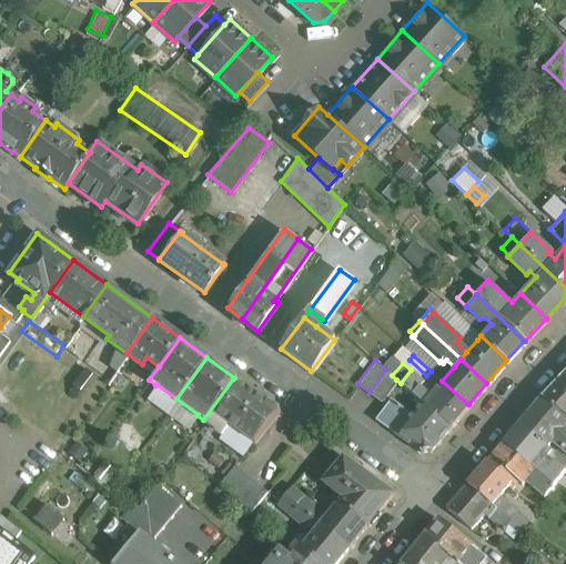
[(565,369),(542,395),(565,416),(565,369)]
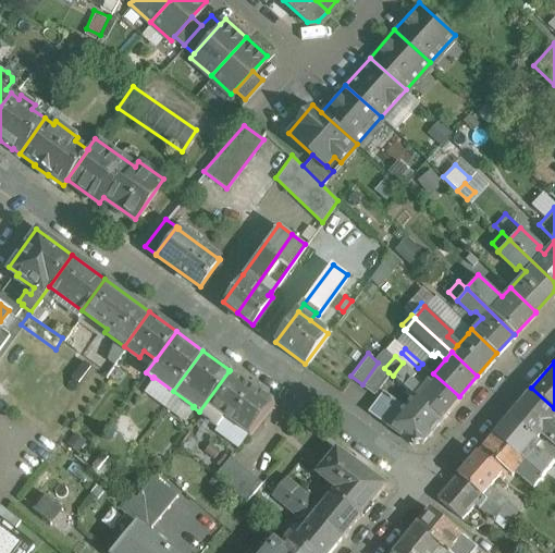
[(378,363),(362,384),(373,393),(389,372),(384,368),(378,363)]
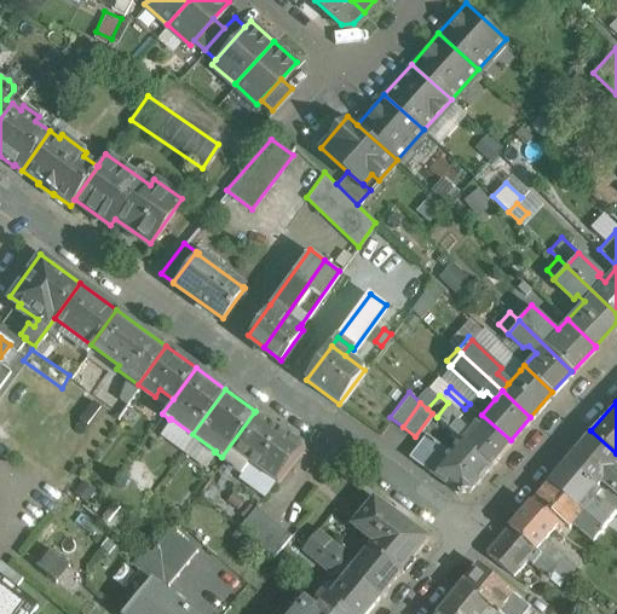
[(448,403),(437,417),(460,436),(461,438),(467,430),(462,427),(467,422),(466,418),(448,403)]
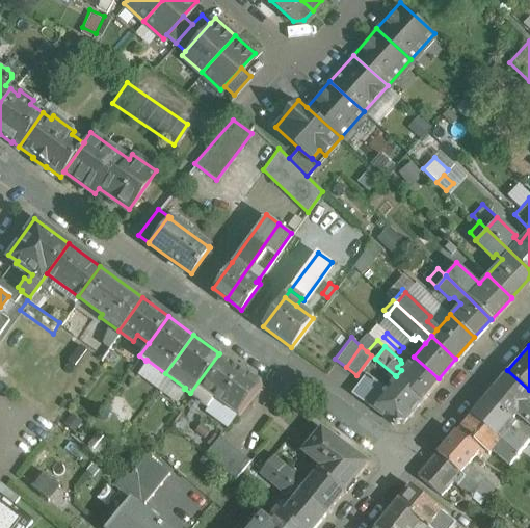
[(248,377),(218,354),(190,393),(206,404),(213,395),(237,413),(261,384),(249,375),(248,377)]
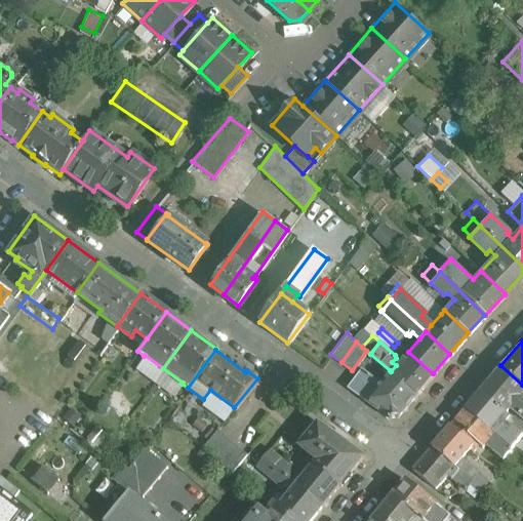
[(433,373),(408,352),(396,365),(391,371),(415,393),(433,373)]
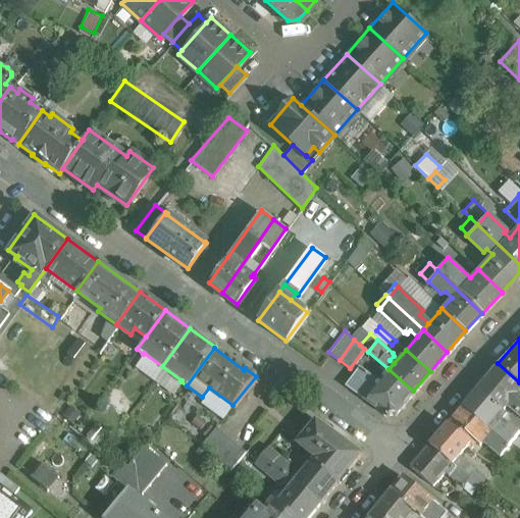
[(519,382),(498,363),(497,363),(475,389),(501,410),(506,403),(519,415),(519,396),(515,392),(519,385),(519,382)]
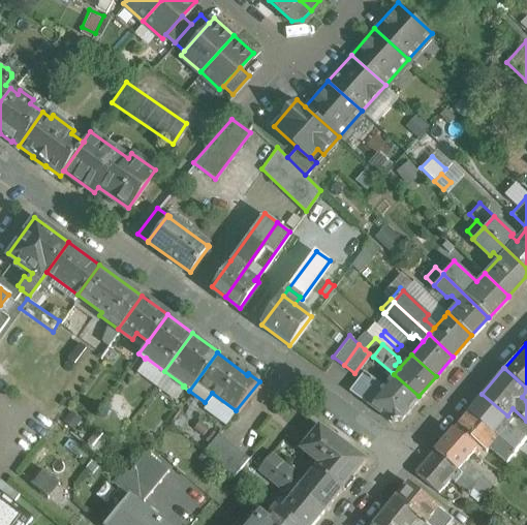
[(393,373),(382,384),(363,370),(348,389),(392,420),(393,420),(397,419),(400,419),(399,418),(419,396),(394,374),(393,373)]
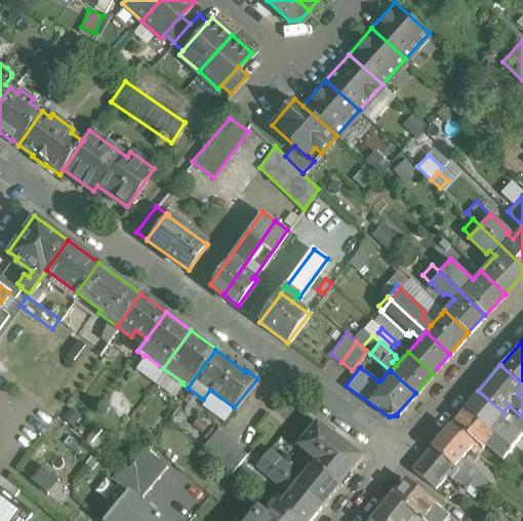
[(510,425),(507,429),(499,424),(507,414),(504,412),(478,391),(464,407),(509,446),(520,434),(510,425)]
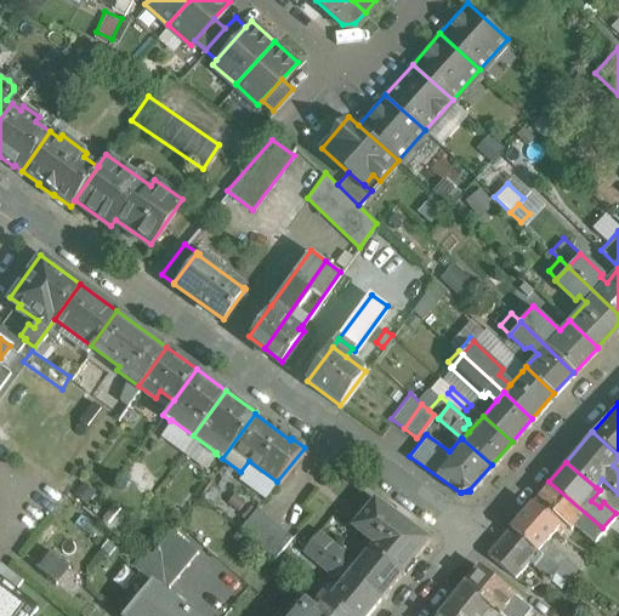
[(602,528),(549,482),(531,502),(557,525),(561,528),(563,524),(568,528),(573,523),(592,540),(602,528)]
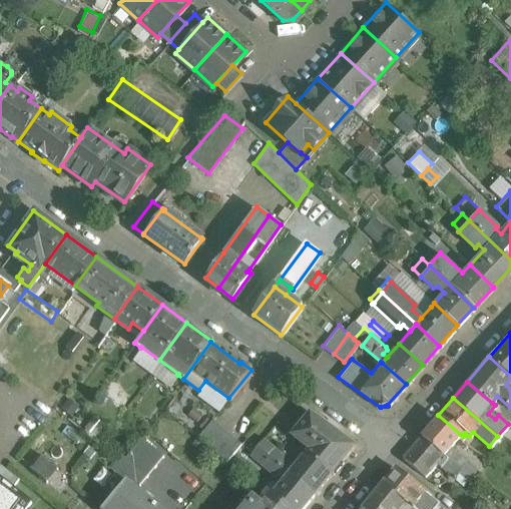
[(354,445),(309,410),(290,433),(332,469),(340,460),(341,461),(354,445)]
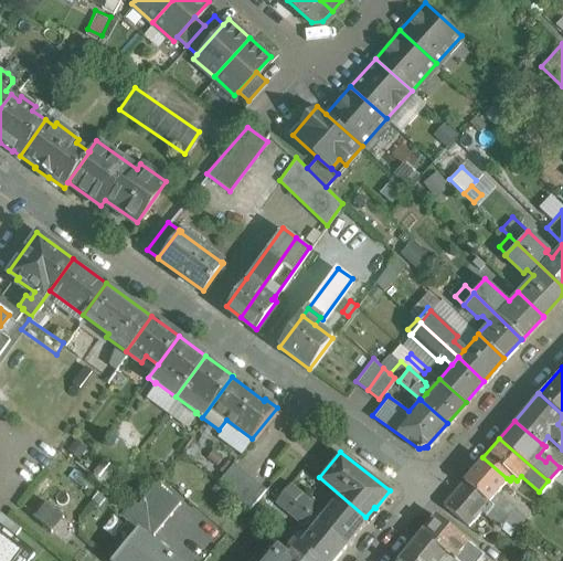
[(482,457),(464,480),(488,500),(496,491),(507,478),(482,457)]
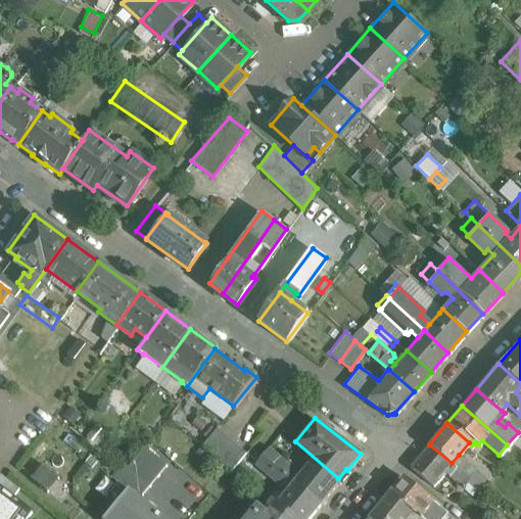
[(245,451),(217,425),(201,443),(230,469),(245,451)]
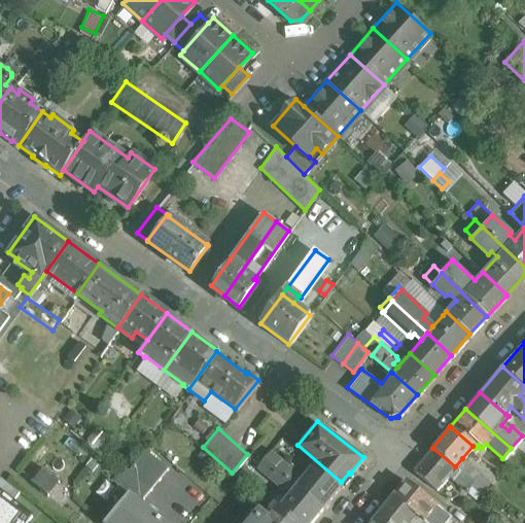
[(167,466),(145,448),(128,468),(141,479),(140,479),(150,487),(167,466)]
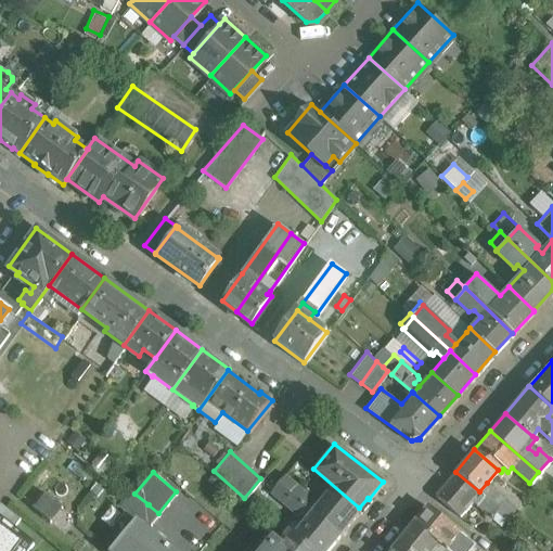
[(479,491),(455,472),(436,495),(460,514),(472,500),(479,491)]
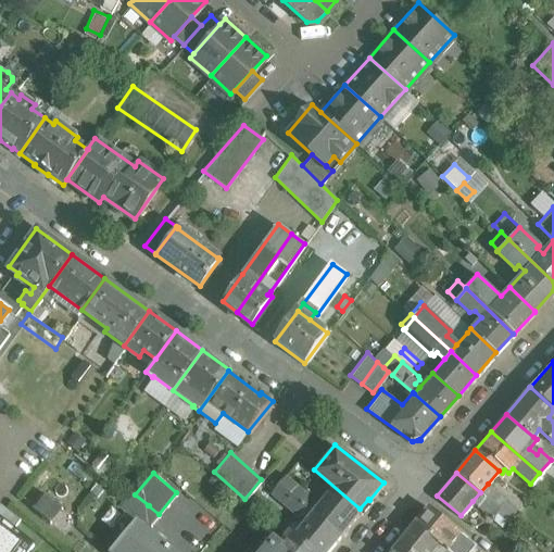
[(289,493),(277,483),(269,491),(281,501),(289,493)]
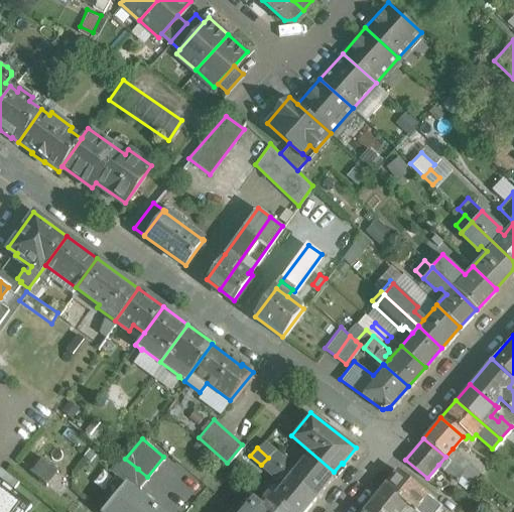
[(295,468),(274,449),(268,458),(289,475),(295,468)]
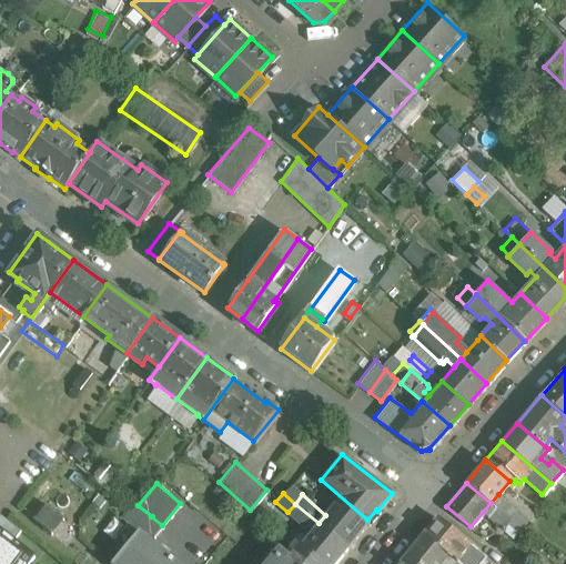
[(516,510),(498,494),(491,503),(508,520),(516,510)]
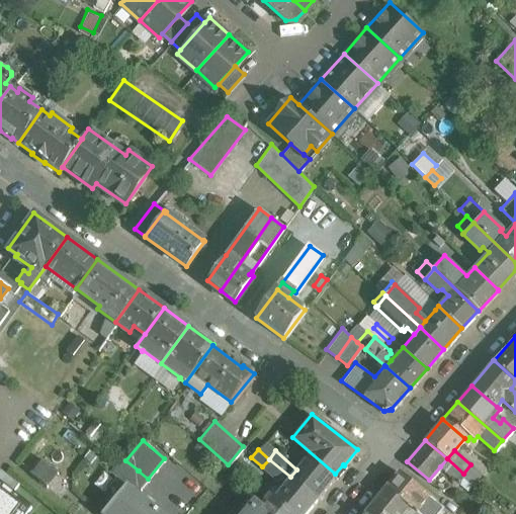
[(333,479),(307,456),(296,469),(290,477),(316,499),(333,479)]
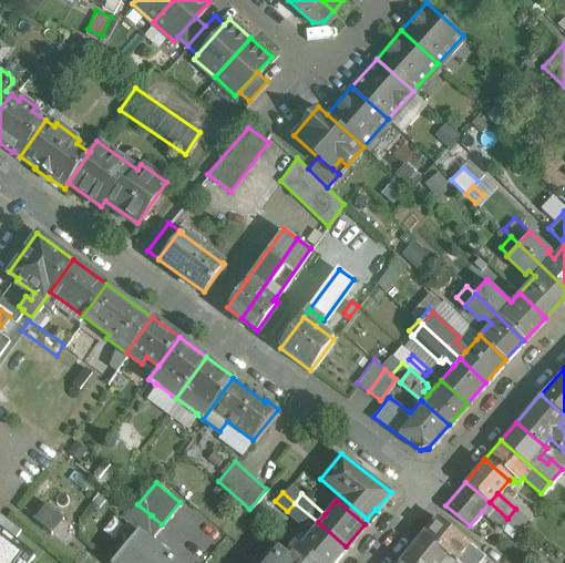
[(49,501),(36,517),(51,530),(64,514),(49,501)]
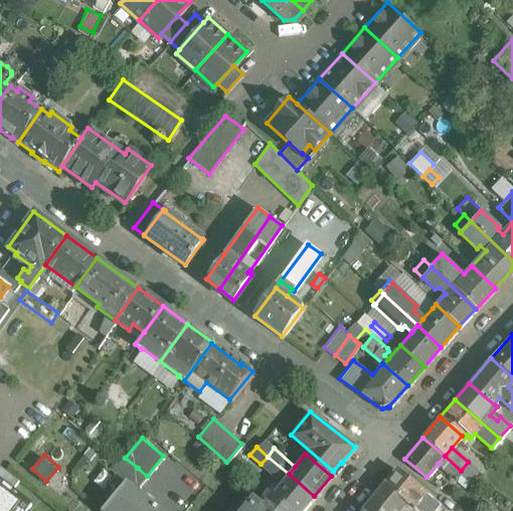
[(461,471),(445,456),(438,464),(455,478),(461,471)]
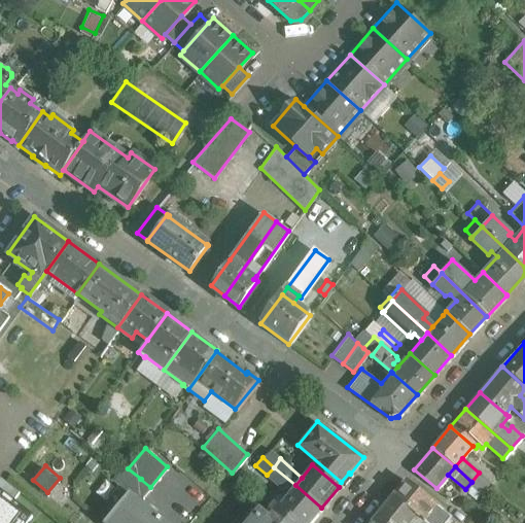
[(128,468),(126,467),(114,482),(129,492),(130,492),(140,479),(141,479),(128,468)]
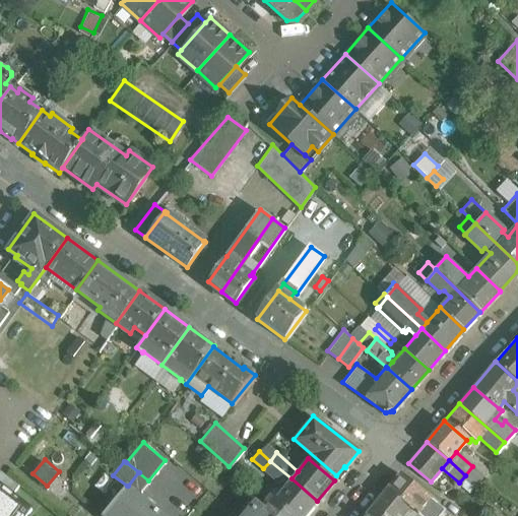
[(292,478),(270,461),(263,468),(284,488),(292,478)]
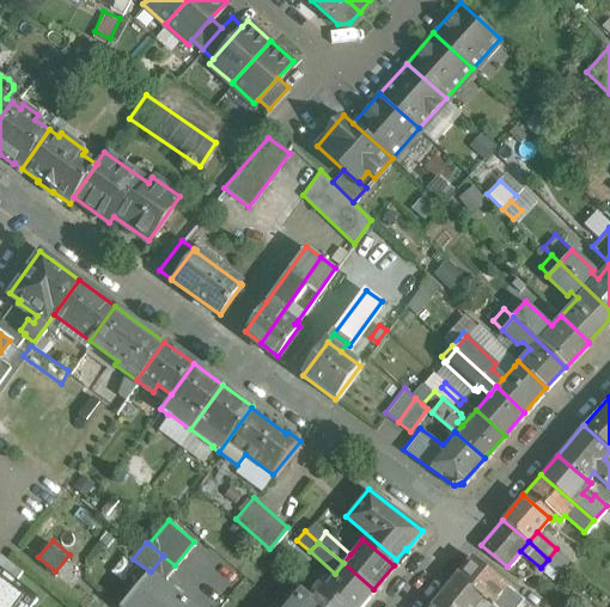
[(519,606),(525,600),(470,556),(455,575),(493,606),(519,606)]
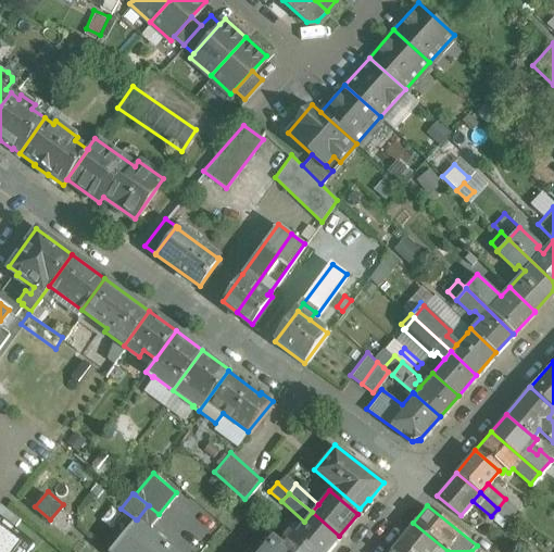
[(326,551),(339,536),(312,512),(304,522),(293,535),(290,531),(287,535),(306,551),(326,551)]
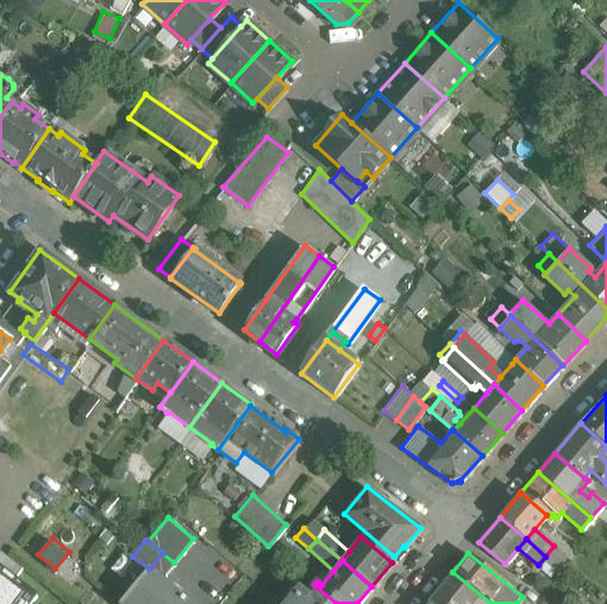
[(0,603),(27,603),(36,595),(0,567),(0,603)]
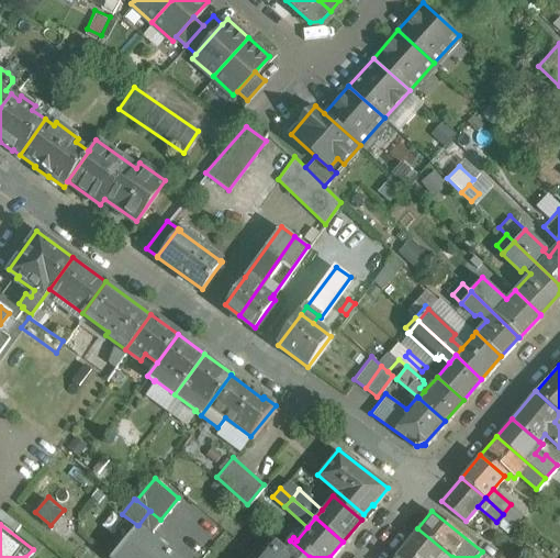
[(177,557),(138,525),(137,525),(110,557),(111,557),(177,557)]
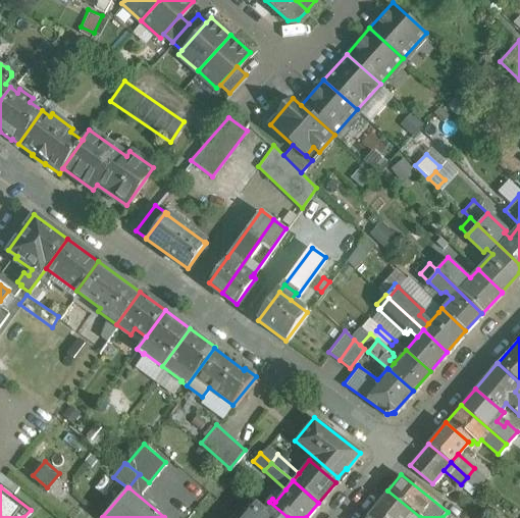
[(420,517),(387,490),(372,508),(373,509),(384,517),(420,517)]
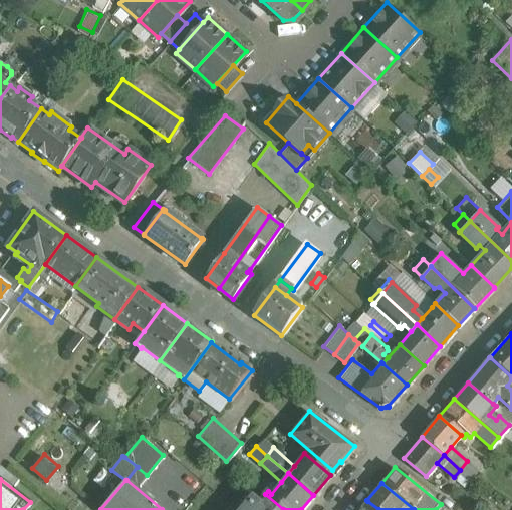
[(283,509),(265,494),(259,501),(252,496),(240,509),(283,509)]
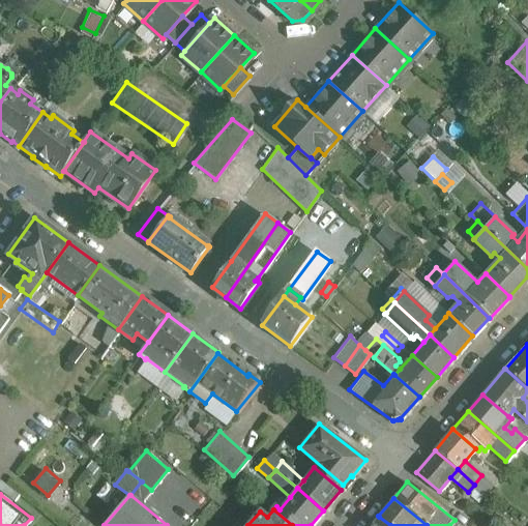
[(390,525),(379,517),(371,525),(390,525)]
